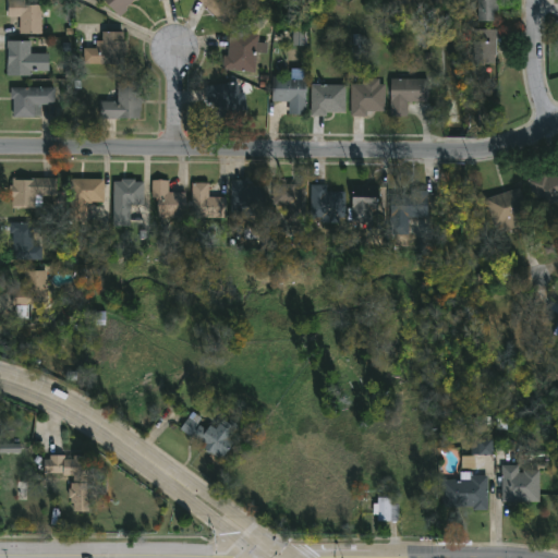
[(26,0),(26,5),(43,5),(43,35),(21,35),(21,17),(9,17),(9,0),(26,0)]
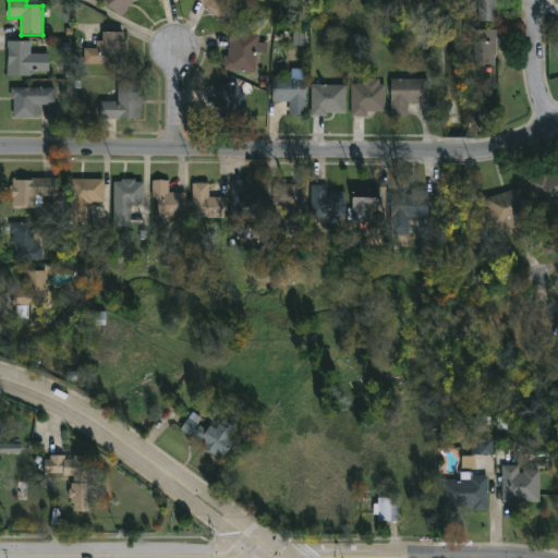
[(136,0),(121,15),(106,0),(136,0)]
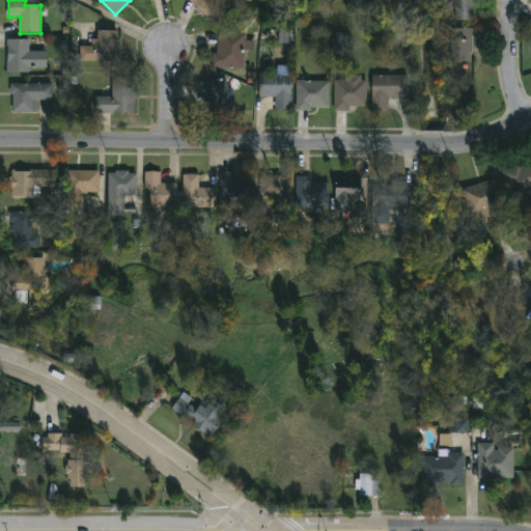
[(189,0),(215,27),(230,12),(218,0),(189,0)]
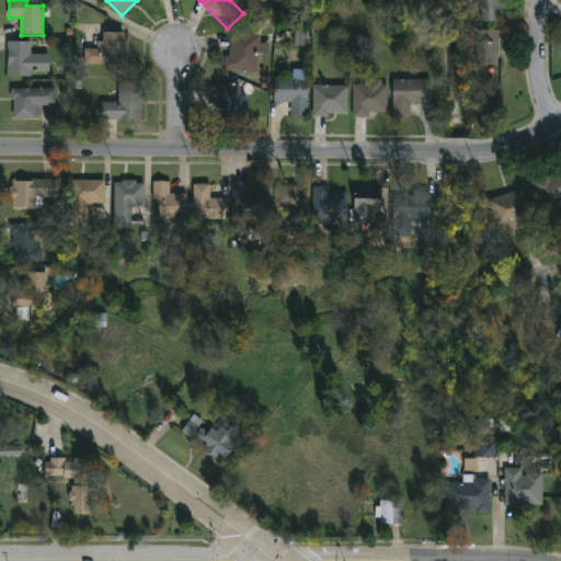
[(501,0),(501,23),(484,23),(484,0),(501,0)]
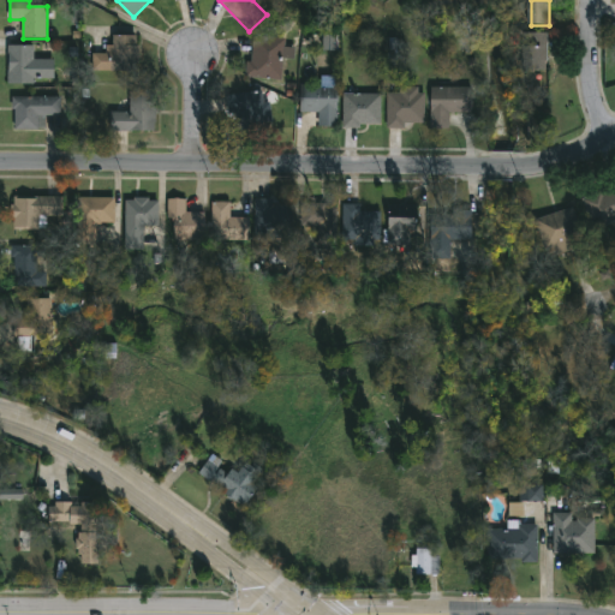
[(548,72),(525,72),(525,34),(549,34),(549,63),(548,63),(548,72)]
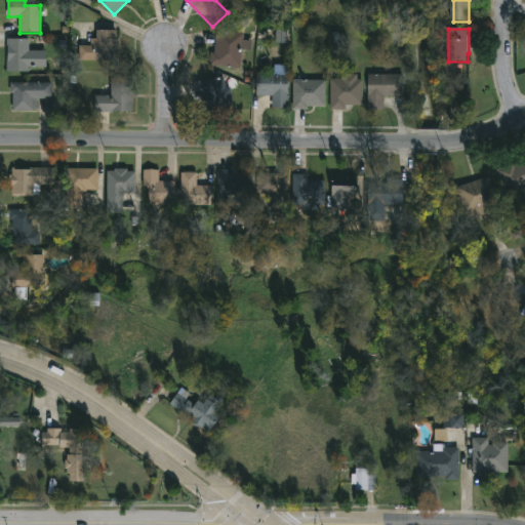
[(286,30),(276,30),(276,43),(286,43),(286,30)]
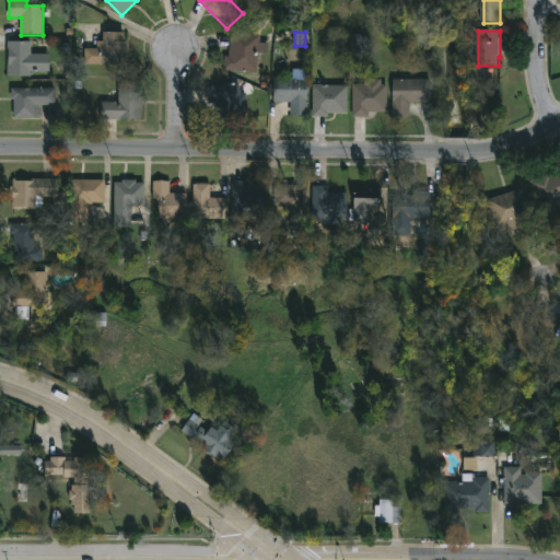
[(129,33),(129,66),(86,65),(86,49),(97,50),(97,42),(104,42),(105,33),(129,33)]
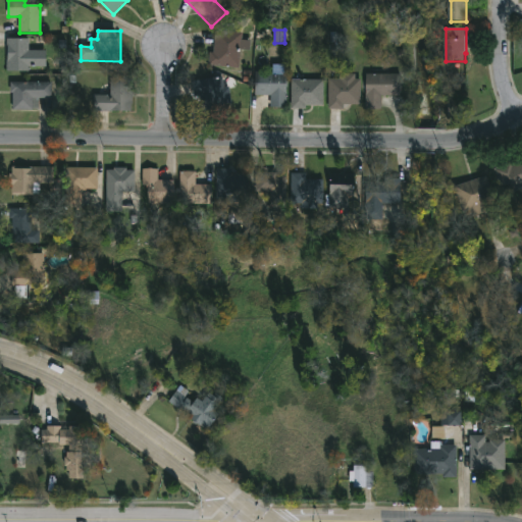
[(243,33),(240,68),(209,65),(211,52),(215,53),(217,31),(243,33)]
